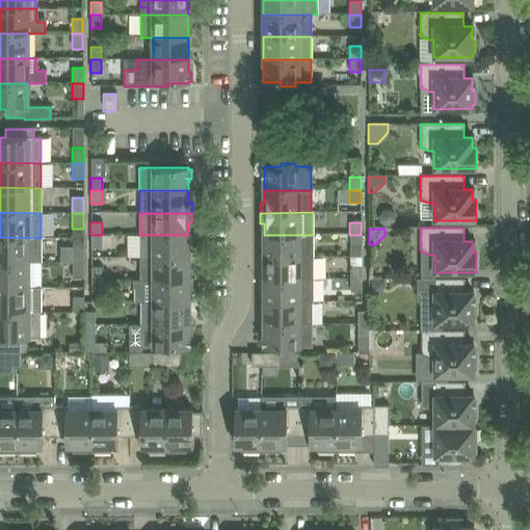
[(102,235),(90,235),(90,248),(102,248),(102,235)]
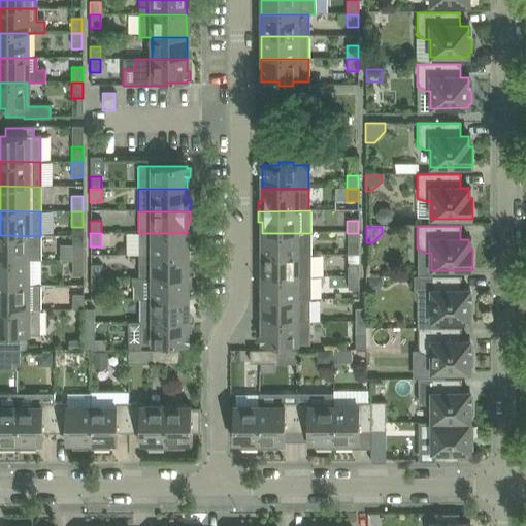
[(138,256),(152,256),(187,256),(187,233),(139,233),(138,233),(138,256)]
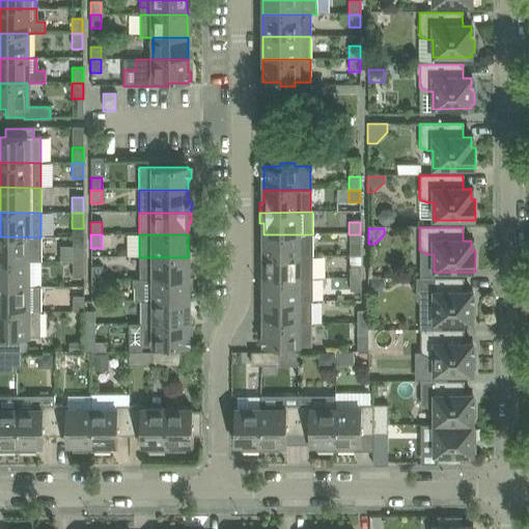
[(263,234),(263,257),(312,257),(312,234),(263,234)]
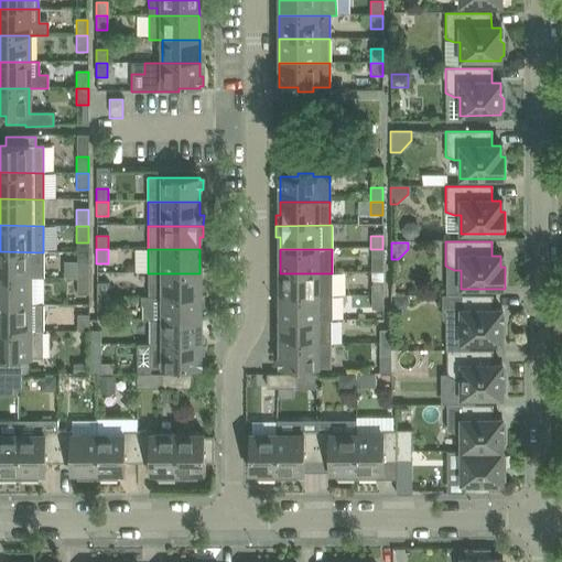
[(382,249),(370,249),(370,262),(382,262),(382,249)]
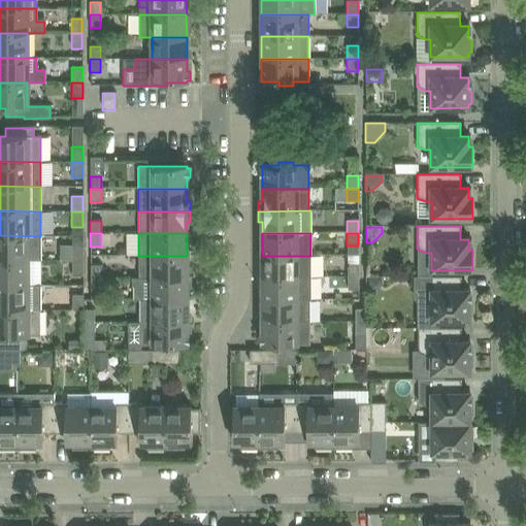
[(0,260),(28,261),(28,260),(40,260),(40,236),(0,235),(0,260)]
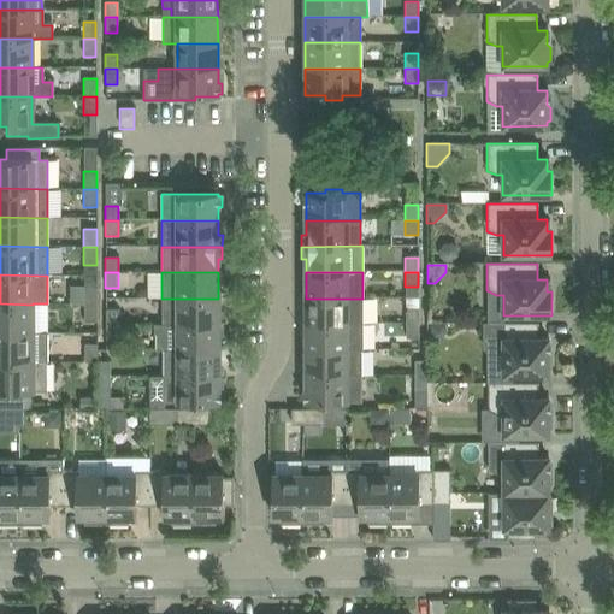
[(83,287),(83,305),(96,305),(96,287),(83,287)]
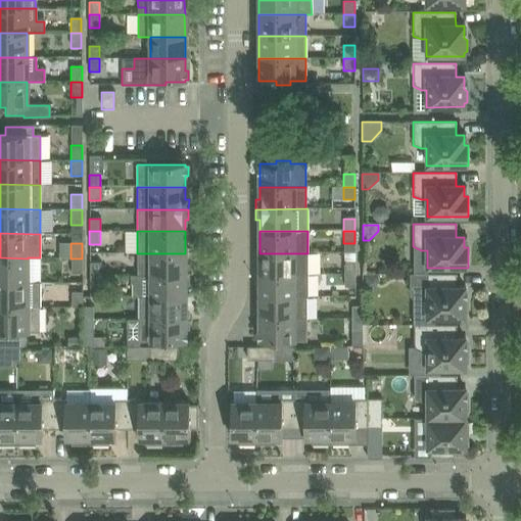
[(354,243),(343,243),(343,252),(354,252),(354,243)]
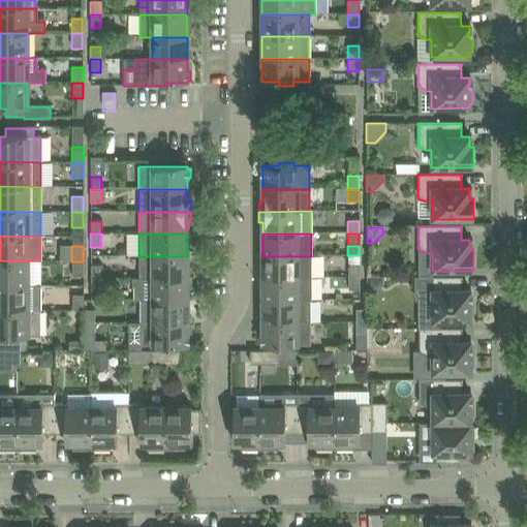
[(138,256),(138,279),(152,279),(187,279),(187,256),(152,256),(138,256)]
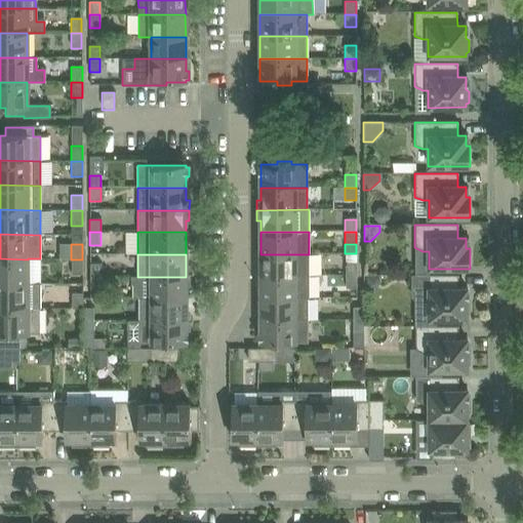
[(260,254),(260,276),(309,276),(309,254),(260,254)]
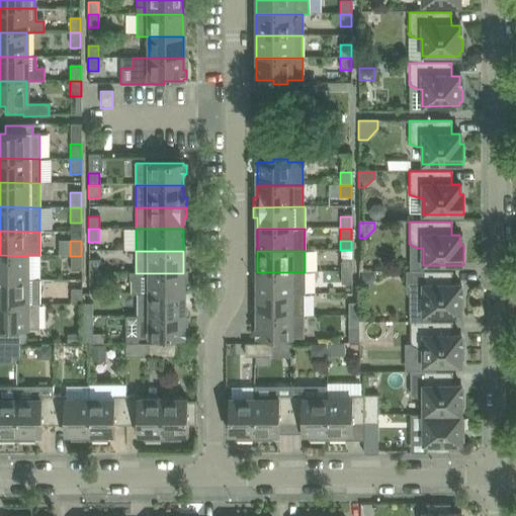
[(0,279),(27,280),(27,256),(0,255),(0,279)]
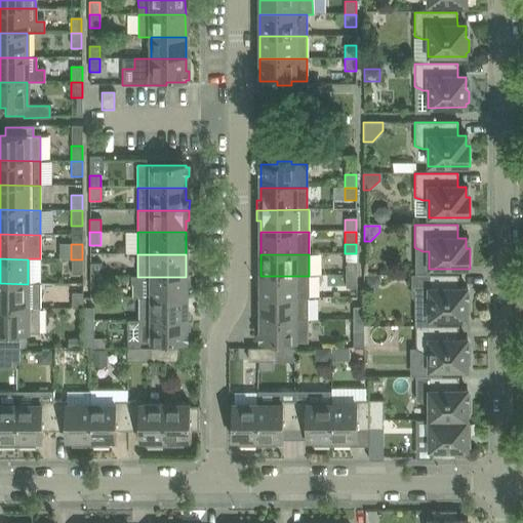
[(82,259),(71,259),(72,275),(82,275),(82,259)]
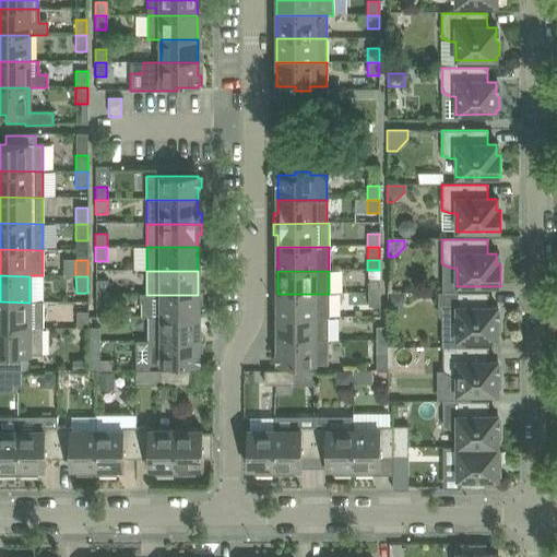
[(95,281),(95,294),(107,295),(107,281),(95,281)]
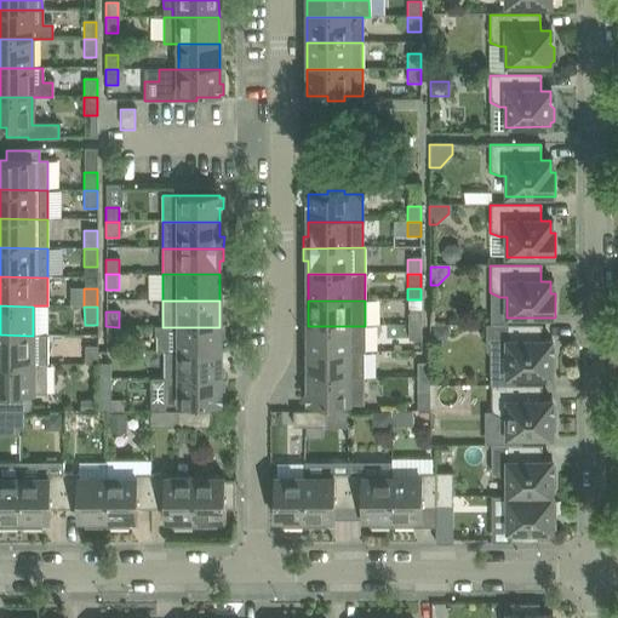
[(407,312),(408,326),(421,326),(421,312),(407,312)]
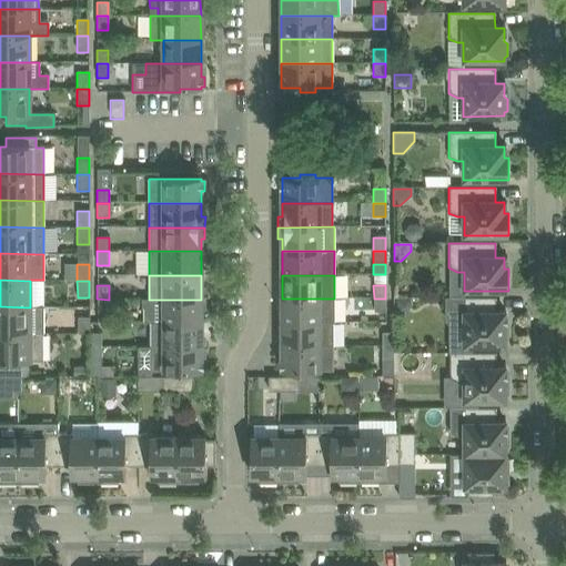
[(448,327),(464,327),(464,345),(504,345),(504,342),(507,341),(507,327),(504,326),(504,313),(495,313),(495,297),(444,299),(445,323),(448,327)]
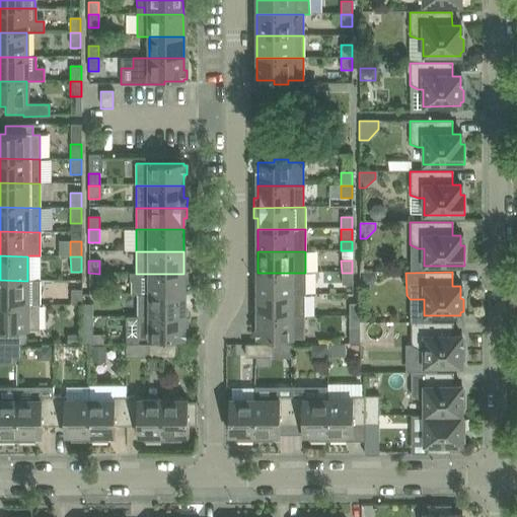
[(99,274),(88,273),(88,286),(99,286),(99,274)]
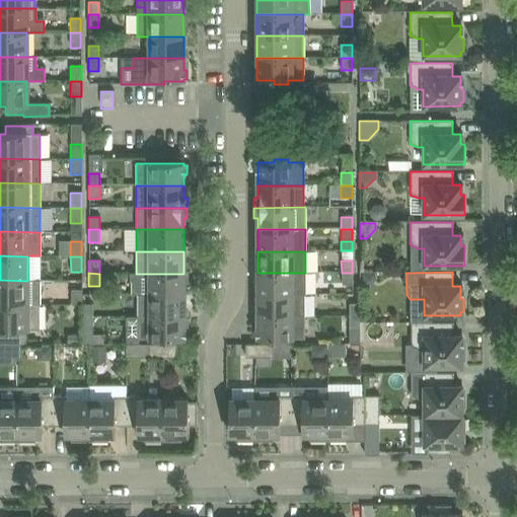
[(253,285),(253,295),(303,295),(305,295),(305,273),(257,273),(257,285),(253,285)]
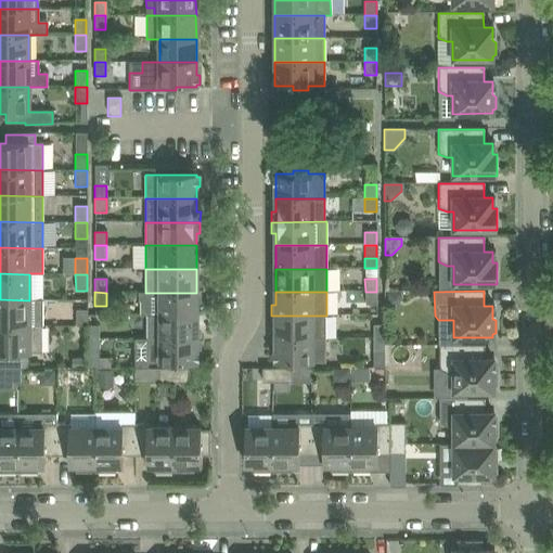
[(376,292),(365,292),(365,306),(376,306),(376,292)]
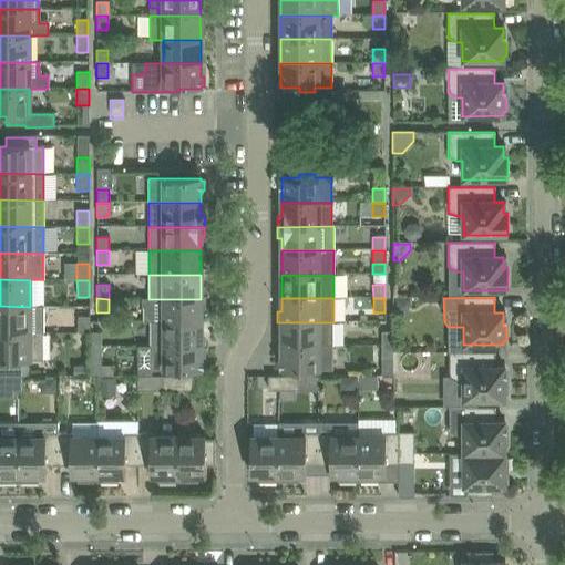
[(149,300),(143,300),(143,309),(143,318),(143,322),(149,322),(163,322),(201,322),(201,299),(163,299),(149,299),(149,300)]
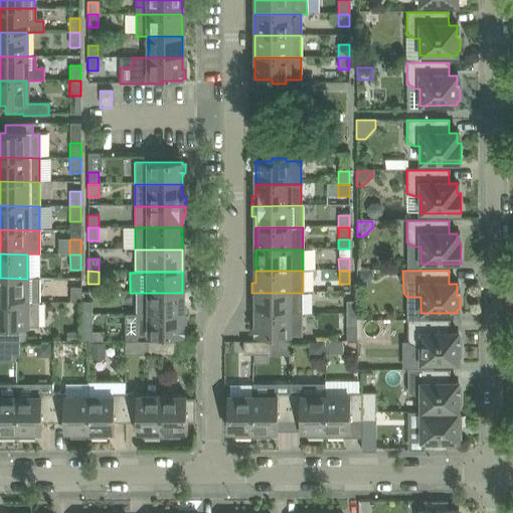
[(369,273),(357,273),(357,285),(365,285),(369,281),(369,273)]
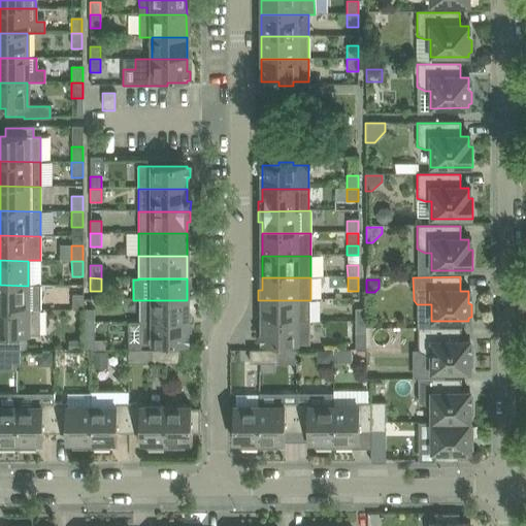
[(0,310),(39,310),(40,310),(40,286),(28,286),(0,285),(0,310)]
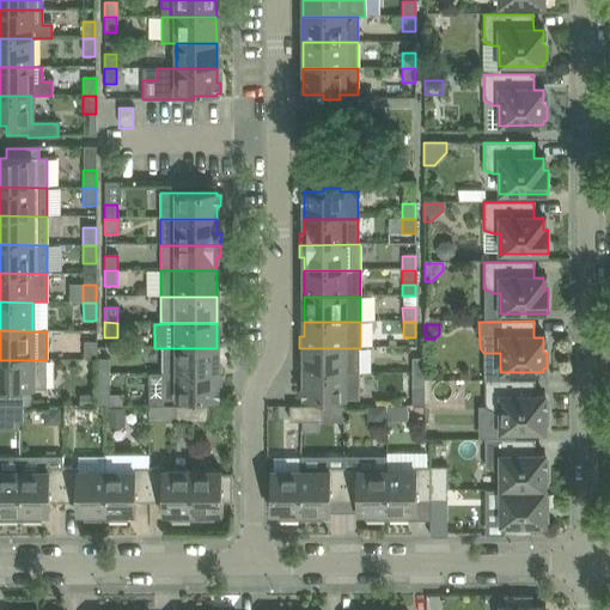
[(95,360),(95,343),(83,343),(83,360),(95,360)]
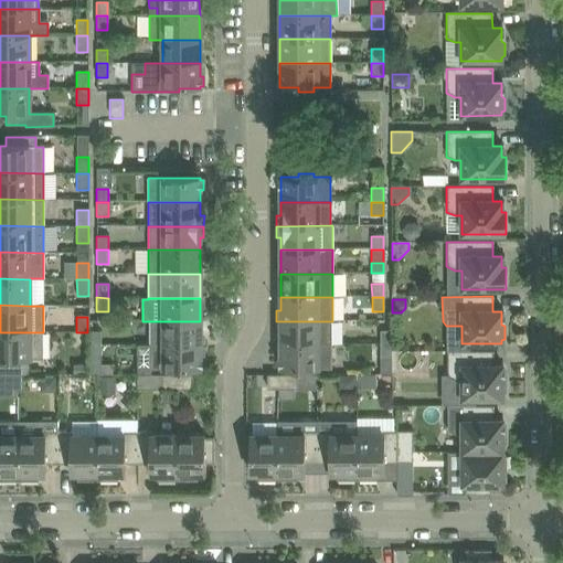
[(148,321),(148,346),(200,346),(200,321),(162,321),(148,321)]
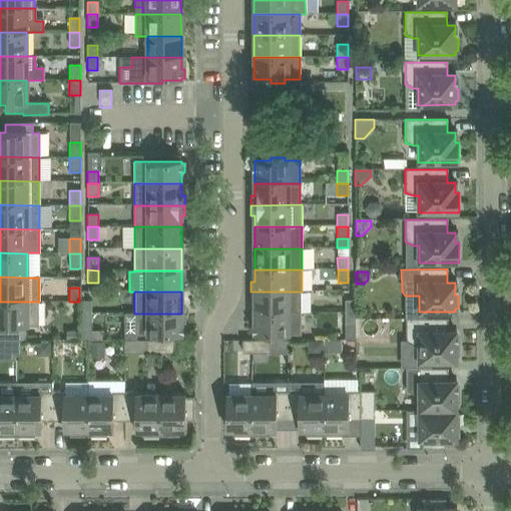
[(254,302),(254,314),(300,313),(300,292),(250,292),(250,302),(254,302)]
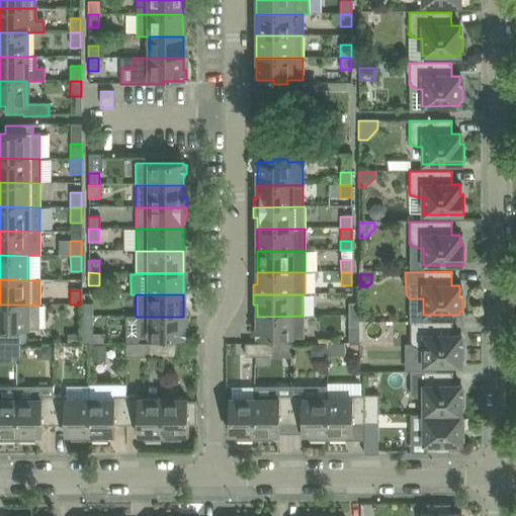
[(0,344),(21,344),(22,344),(25,344),(25,330),(38,330),(38,305),(0,305),(0,344)]
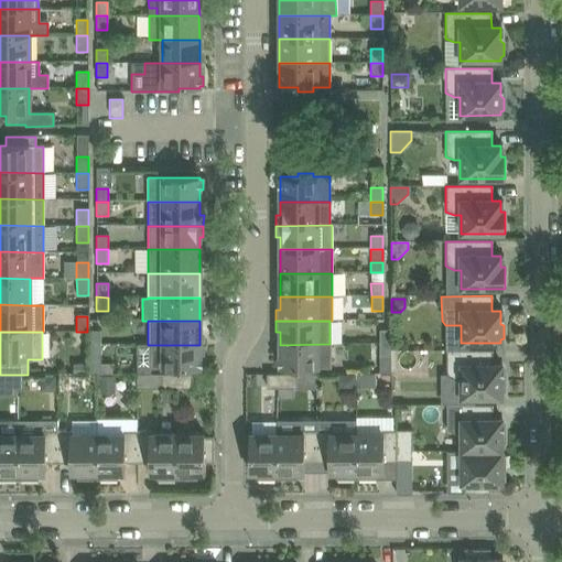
[(88,332),(88,345),(99,345),(99,332),(88,332)]
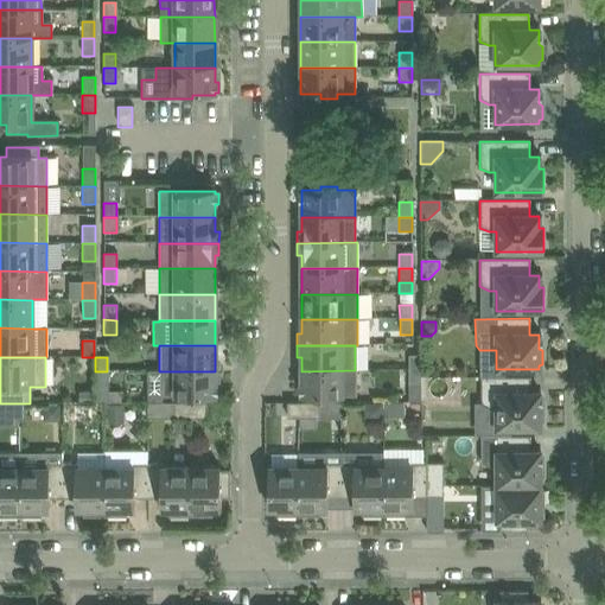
[(420,357),(407,357),(408,370),(420,370),(420,357)]
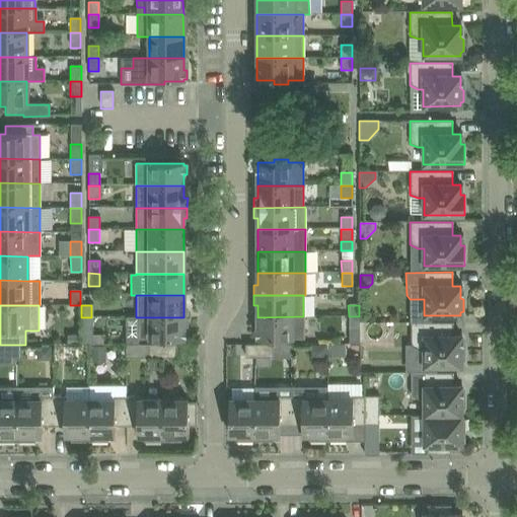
[(303,316),(257,317),(257,340),(303,340),(303,316)]
